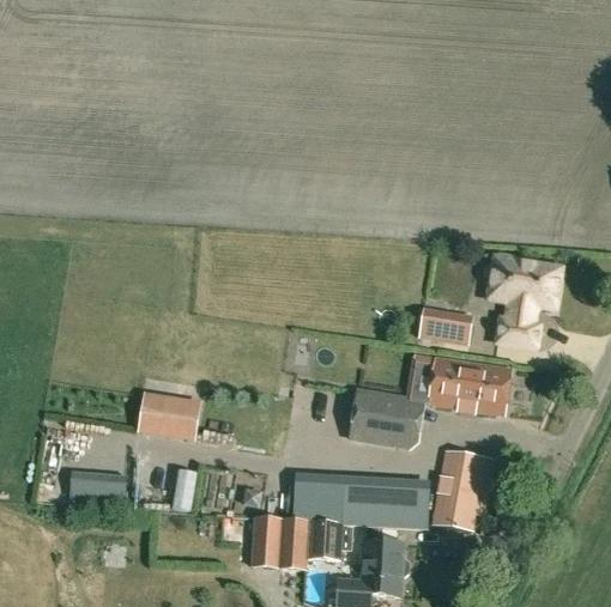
[(530,321),(533,303),(552,305),(560,265),(513,258),(514,254),(496,250),(495,255),(492,254),(488,286),(496,287),(495,297),(508,298),(506,316),(498,315),(495,340),(534,346),(538,322),(530,321)]
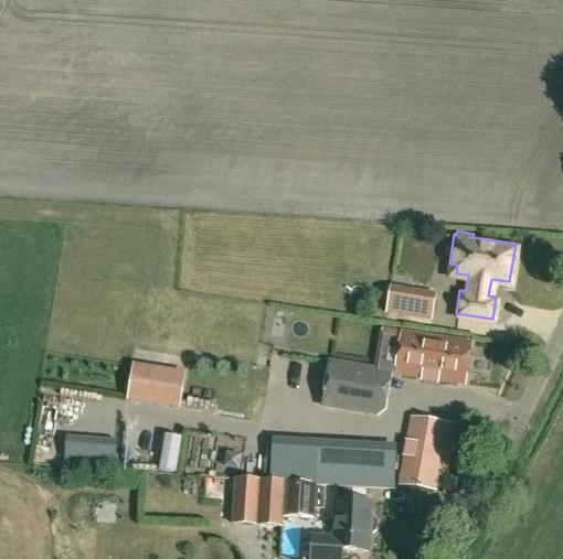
[(416,287),(416,288),(415,294),(388,290),(385,305),(429,312),(433,290),(416,287)]
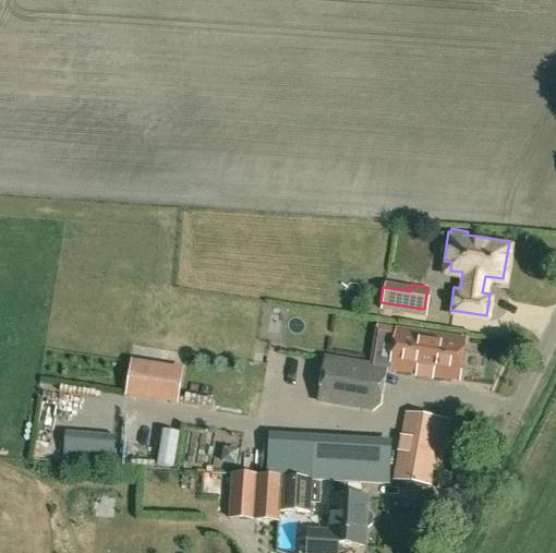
[(458,375),(464,333),(395,322),(388,363),(388,364),(458,375)]
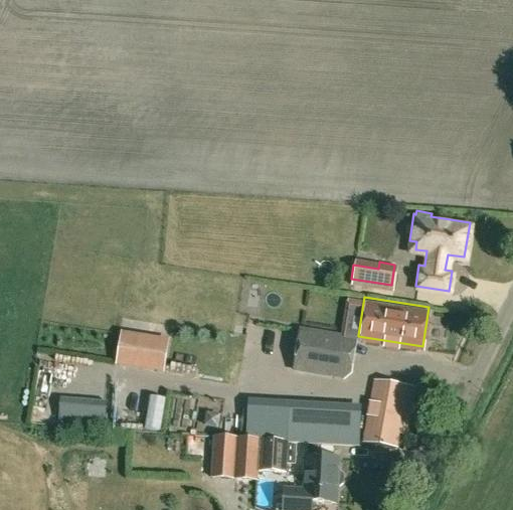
[(358,335),(338,332),(299,326),(293,365),(352,374),(358,336),(358,335)]
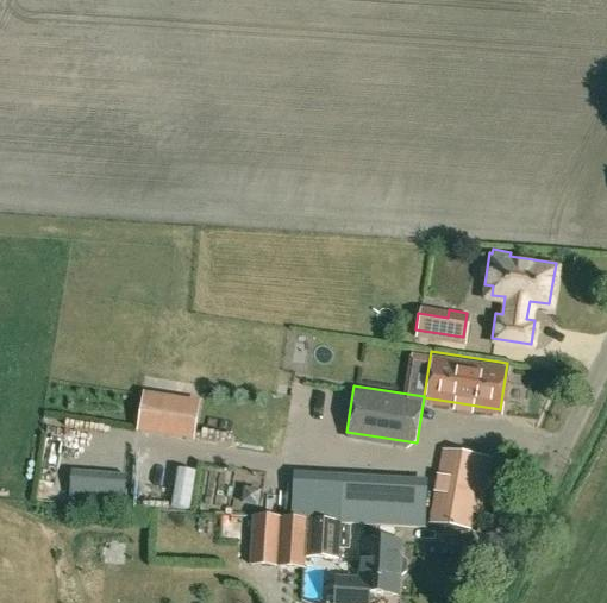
[(137,425),(167,429),(171,395),(142,391),(137,425)]
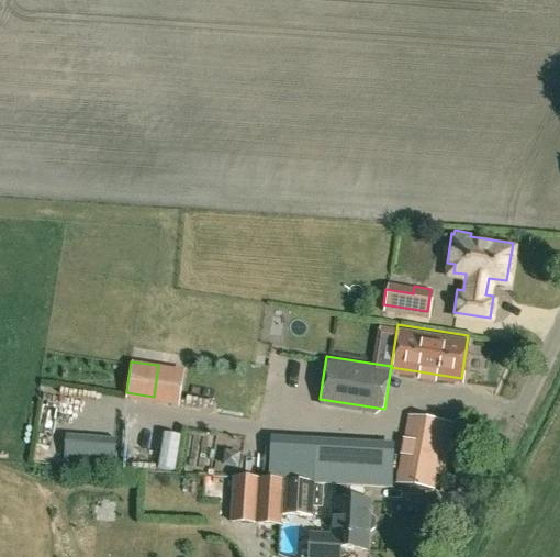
[(170,380),(188,378),(187,365),(169,366),(170,380)]
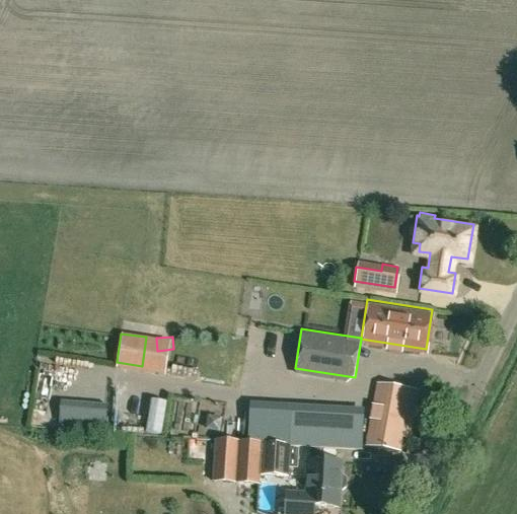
[(409,435),(417,387),(375,380),(365,441),(397,447),(399,433),(409,435)]
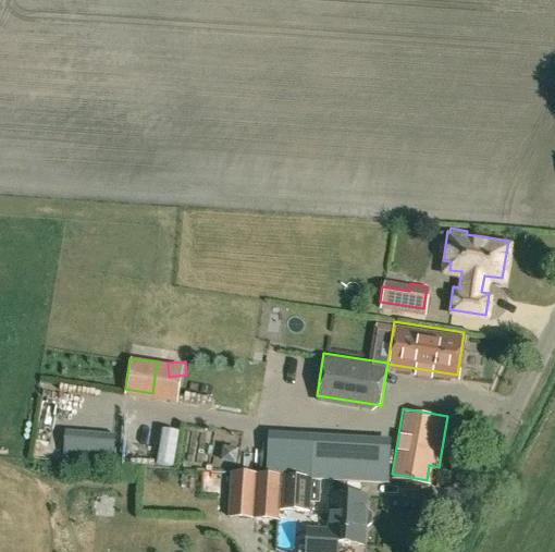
[(309,473),(386,478),(387,444),(309,440),(308,473),(309,473)]
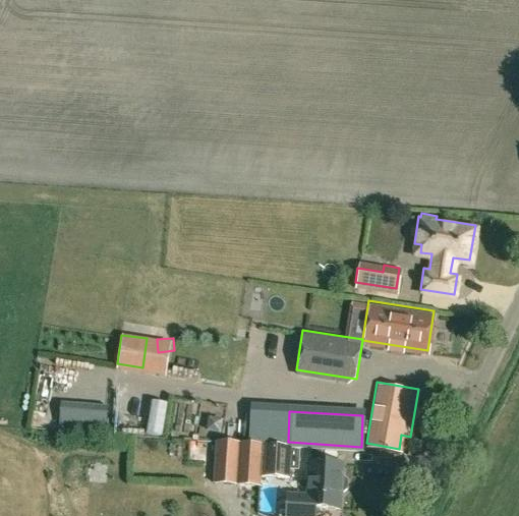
[(289,442),(288,442),(215,438),(212,479),(257,481),(258,471),(287,473),(289,442)]
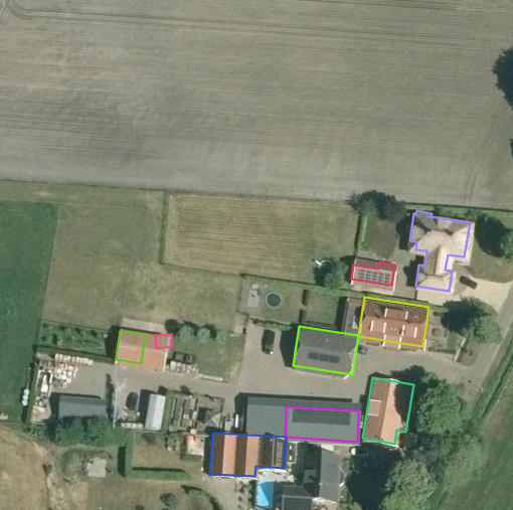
[(336,468),(337,455),(305,453),(303,486),(283,485),(281,507),(309,509),(310,497),(334,499),(335,482),(338,482),(342,479),(342,471),(339,468),(336,468)]
